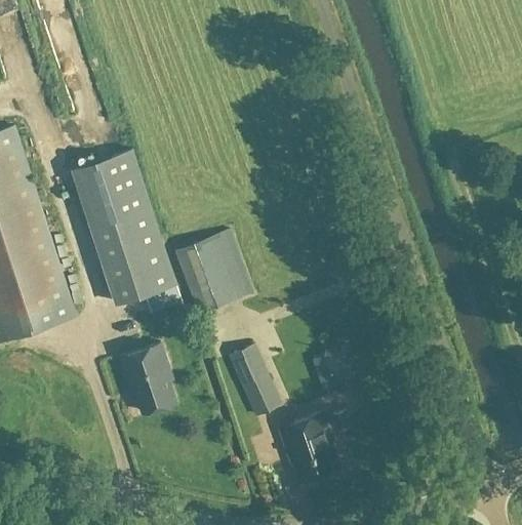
[(0,0),(0,32),(10,28),(0,2),(0,0)]
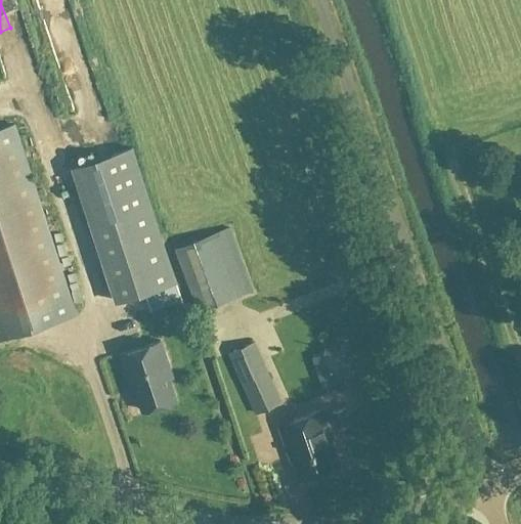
[(0,342),(77,318),(39,199),(16,126),(0,131),(0,342)]
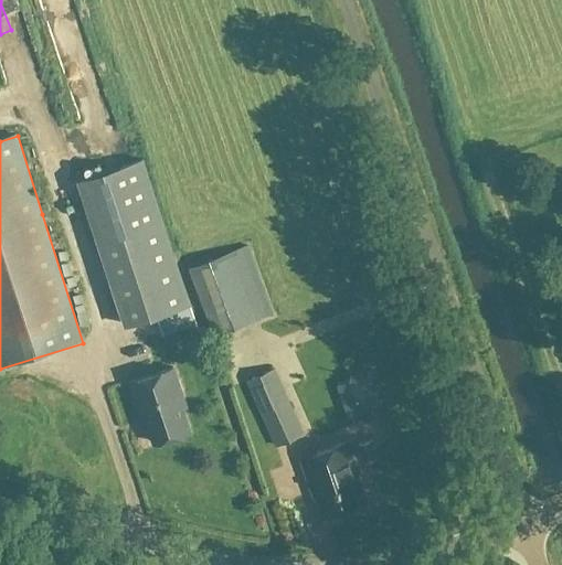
[(128,326),(191,306),(145,161),(82,181),(128,326)]
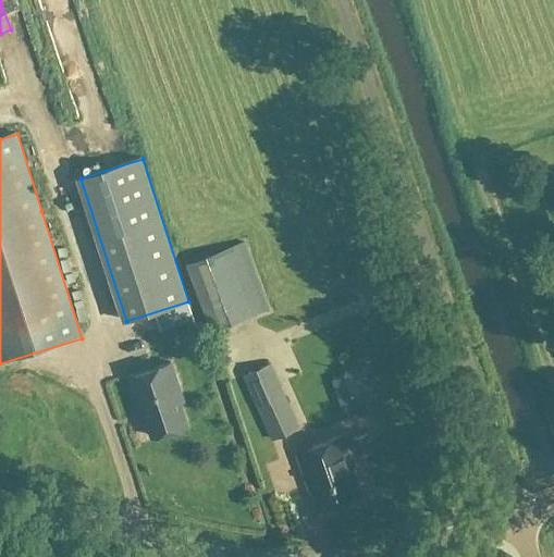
[(243,247),(187,267),(211,333),(267,313),(243,247)]
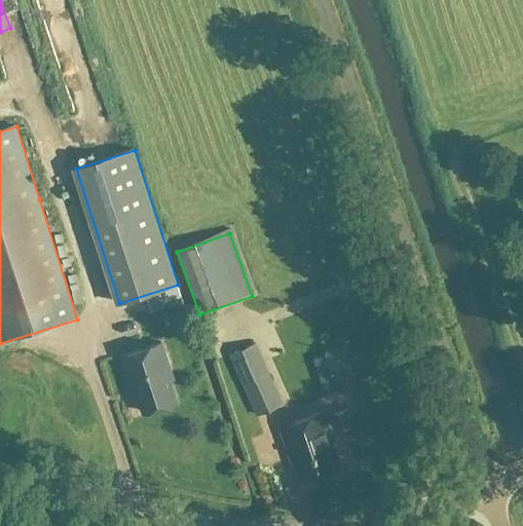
[(162,343),(123,357),(135,392),(140,390),(147,413),(177,404),(170,381),(175,379),(162,343)]
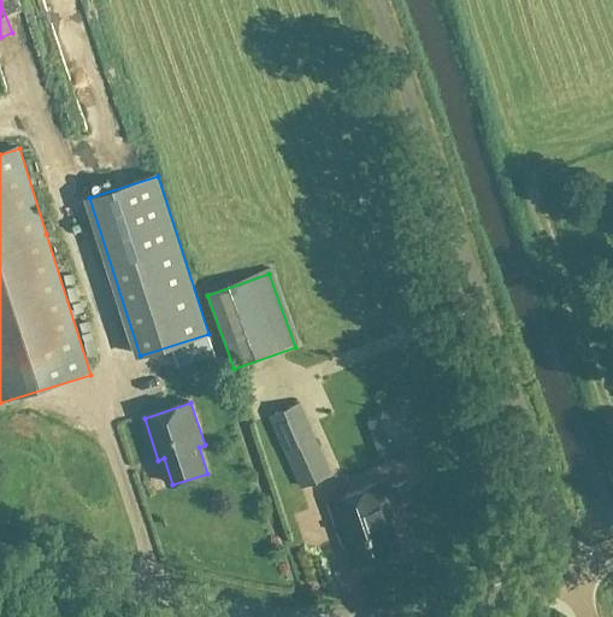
[(271,418),(302,488),(334,475),(302,404),(271,418)]
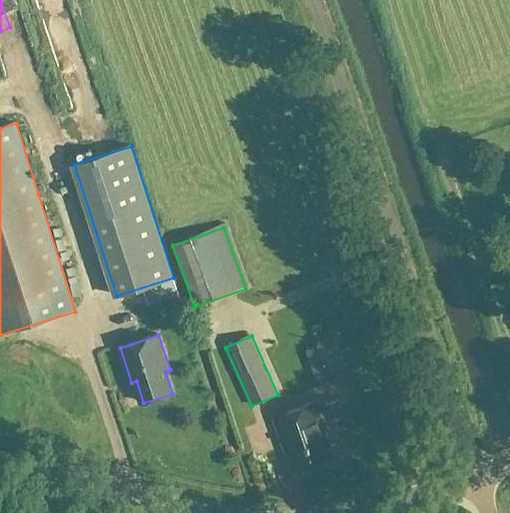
[(345,357),(338,337),(319,344),(326,363),(345,357)]
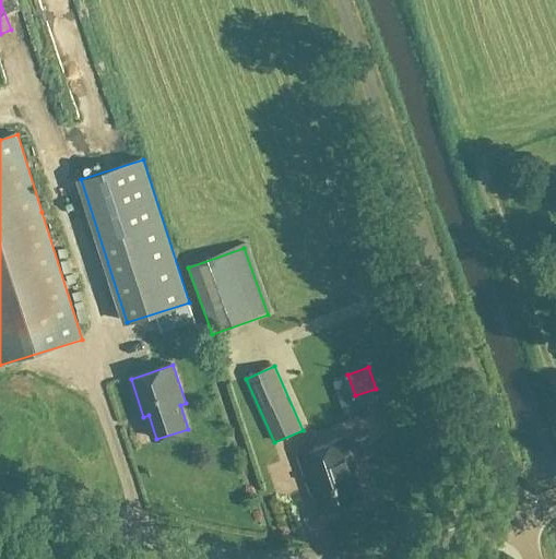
[(355,441),(361,459),(377,453),(370,437),(355,441)]
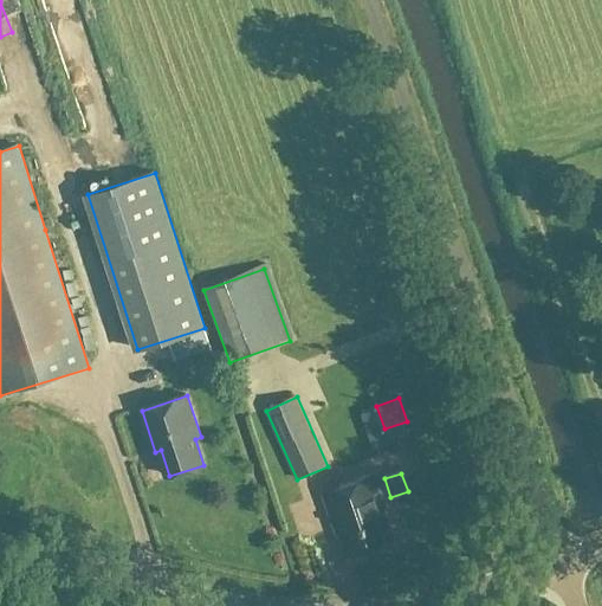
[(396,540),(384,510),(387,509),(387,508),(375,475),(342,487),(343,492),(327,498),(336,527),(338,526),(349,556),(396,540)]
